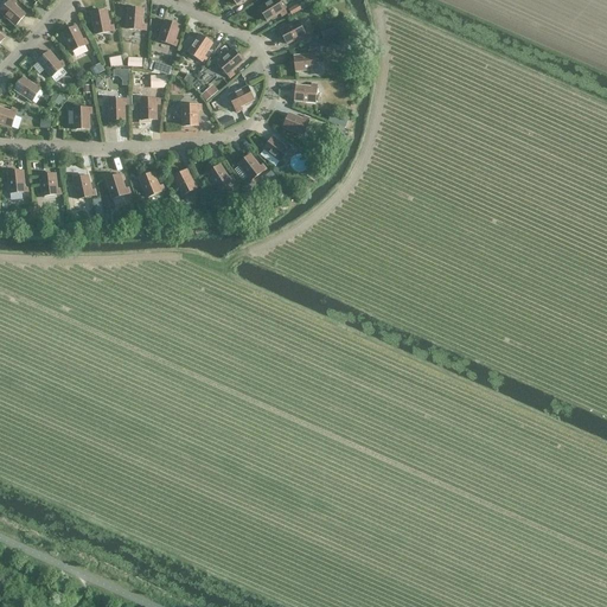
[(17,2),(14,0),(10,0),(0,11),(0,12),(16,26),(25,14),(14,5),(17,2)]
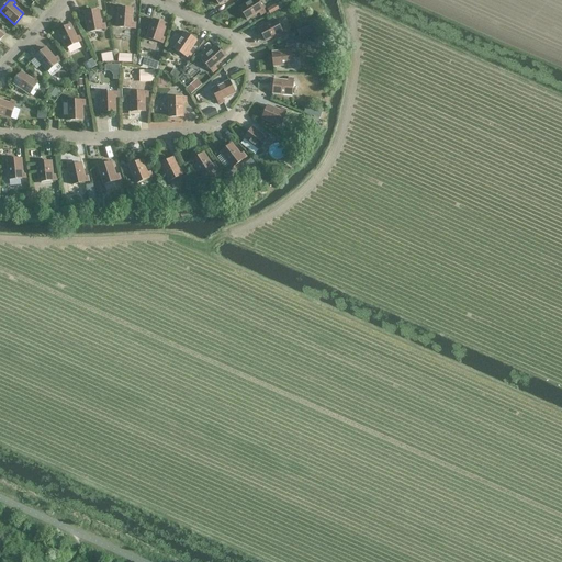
[(260,14),(265,12),(257,0),(250,0),(239,8),(247,20),(259,12),(260,14)]
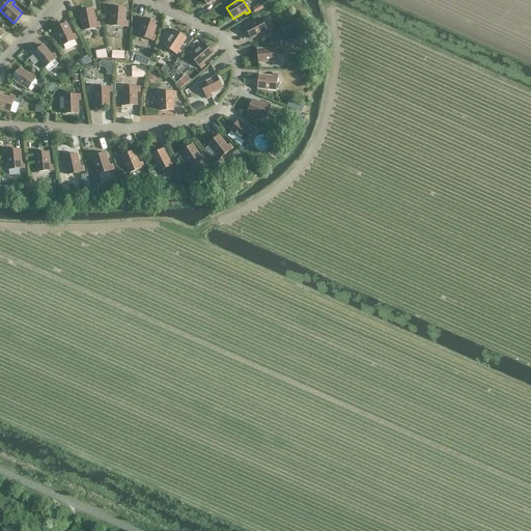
[(263,5),(261,6),(260,5),(252,9),(255,15),(263,10),(263,9),(266,8),(263,5)]
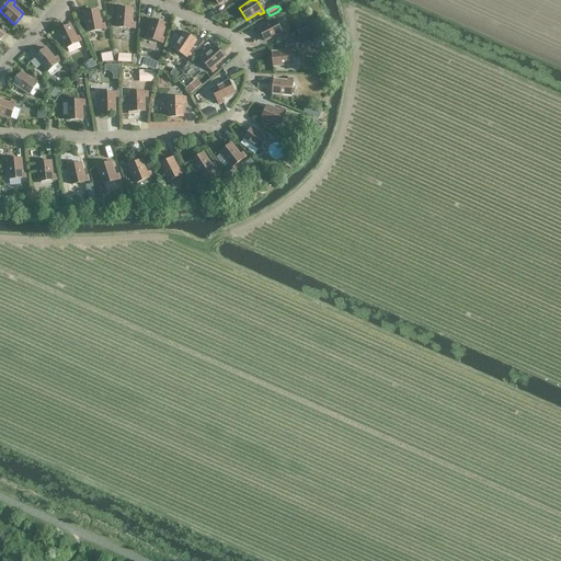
[(135,29),(135,23),(132,22),(133,9),(118,8),(117,26),(135,29)]
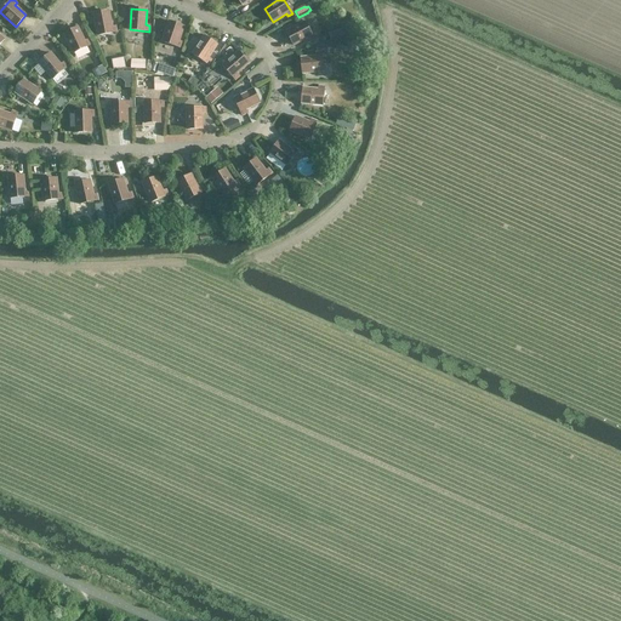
[(117,32),(115,26),(112,27),(109,11),(93,15),(98,35),(117,32)]
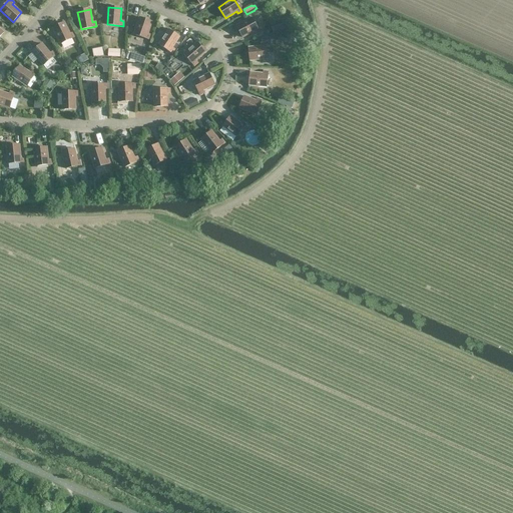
[(134,31),(138,16),(130,14),(126,29),(134,31)]
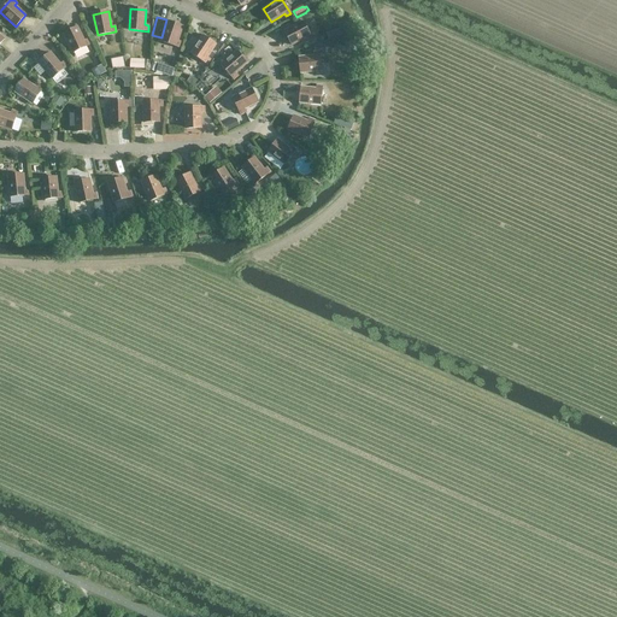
[(168,21),(164,34),(162,41),(180,47),(181,42),(177,41),(183,27),(168,21)]
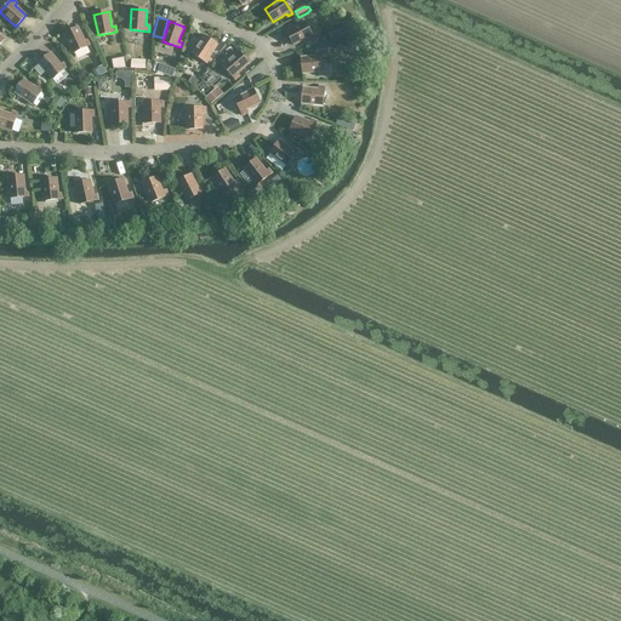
[(286,32),(294,45),(307,38),(309,41),(314,38),(305,21),(286,32)]
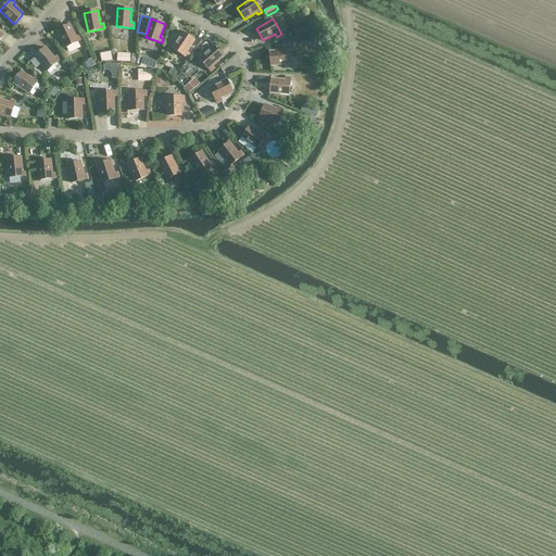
[(317,22),(294,30),(297,37),(319,28),(317,22)]
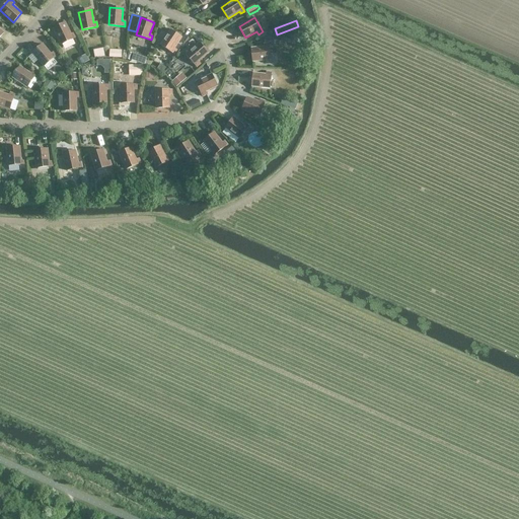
[(54,28),(61,45),(75,38),(73,33),(71,34),(65,22),(54,28)]
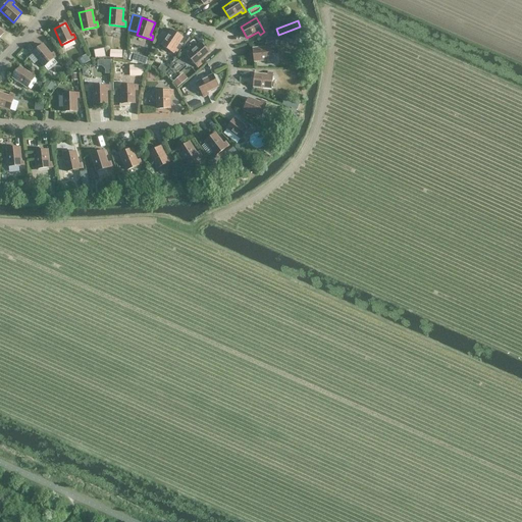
[(175,54),(177,50),(175,48),(183,38),(171,30),(162,45),(175,54)]
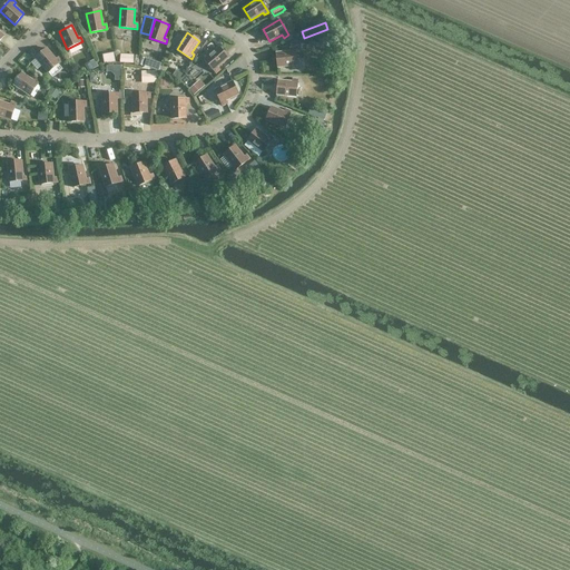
[(219,69),(217,67),(228,58),(219,47),(204,60),(216,72),(219,69)]
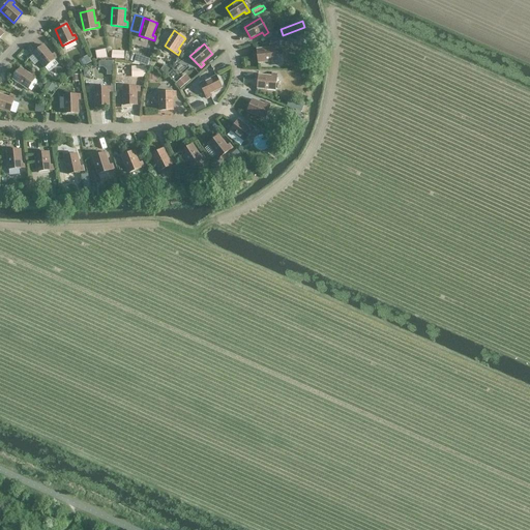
[(274,43),(269,45),(270,48),(257,49),(258,62),(276,60),(274,43)]
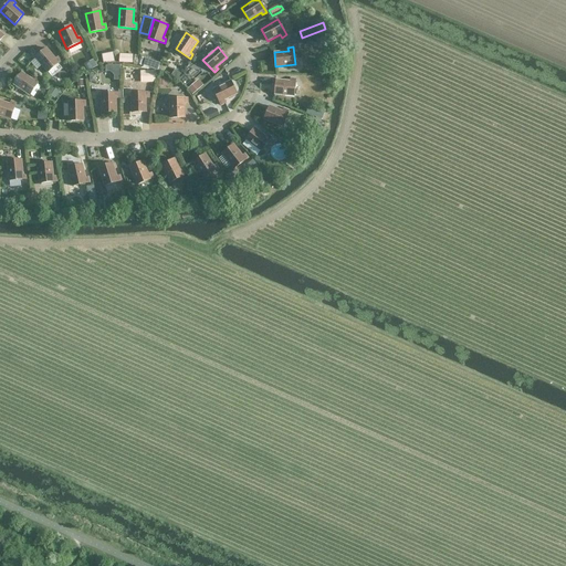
[(35,58),(48,72),(61,61),(58,56),(55,59),(46,48),(35,58)]
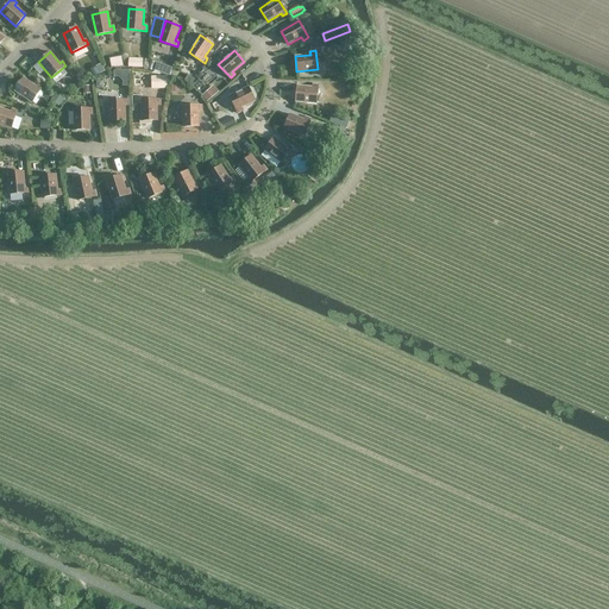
[(110,58),(112,68),(124,66),(121,56),(110,58)]
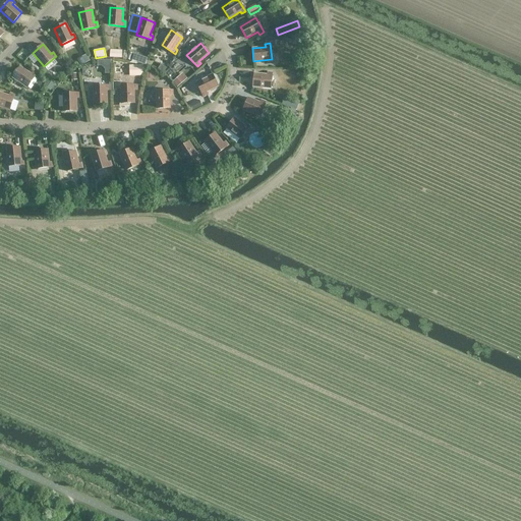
[(109,57),(122,58),(122,50),(110,49),(109,57)]
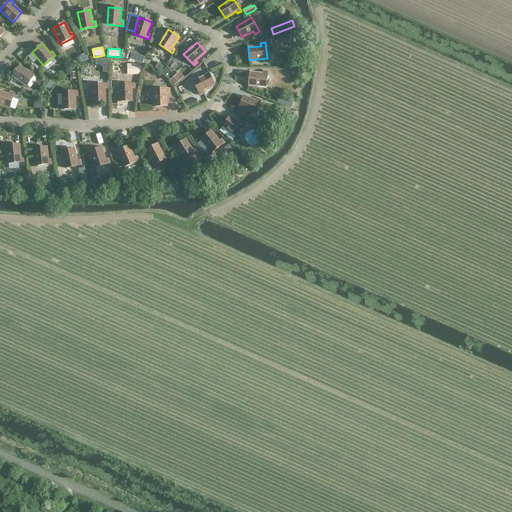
[(142,63),(145,57),(131,53),(129,59),(142,63)]
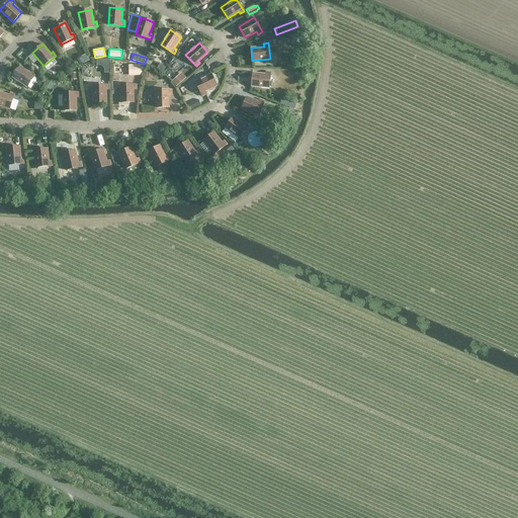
[(77,59),(80,65),(88,60),(85,55),(77,59)]
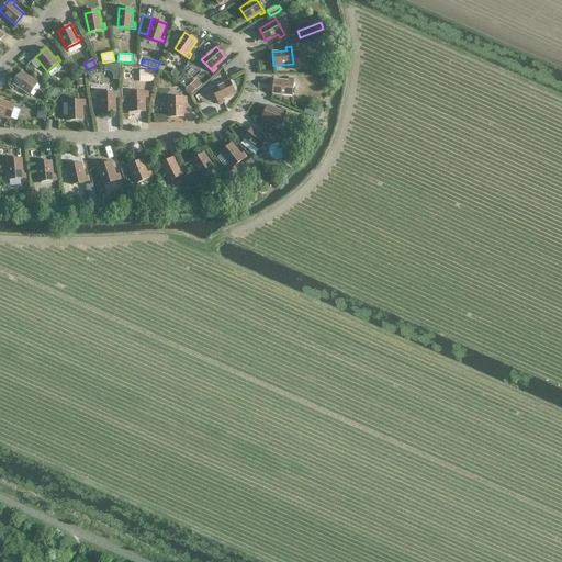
[(66,64),(63,67),(67,72),(68,71),(75,79),(76,79),(78,77),(66,64)]
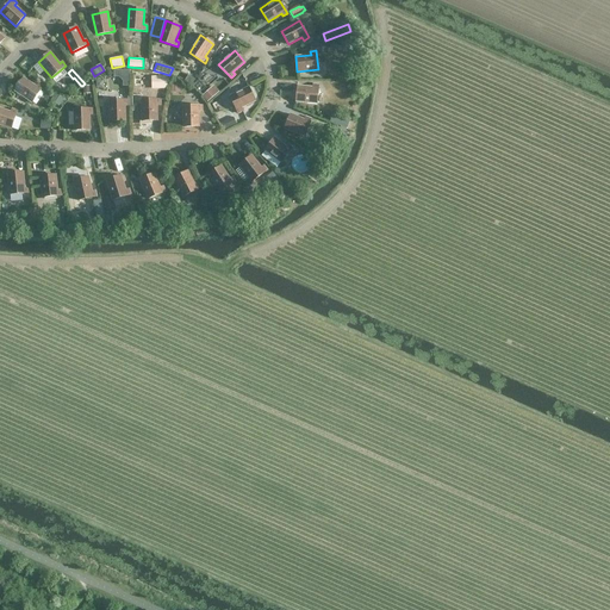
[(119,70),(118,70),(118,78),(119,78),(123,81),(130,81),(130,70),(119,70)]
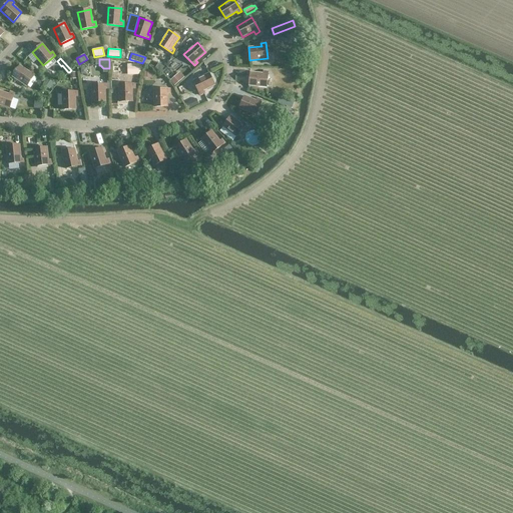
[(160,72),(163,67),(158,63),(155,68),(160,72)]
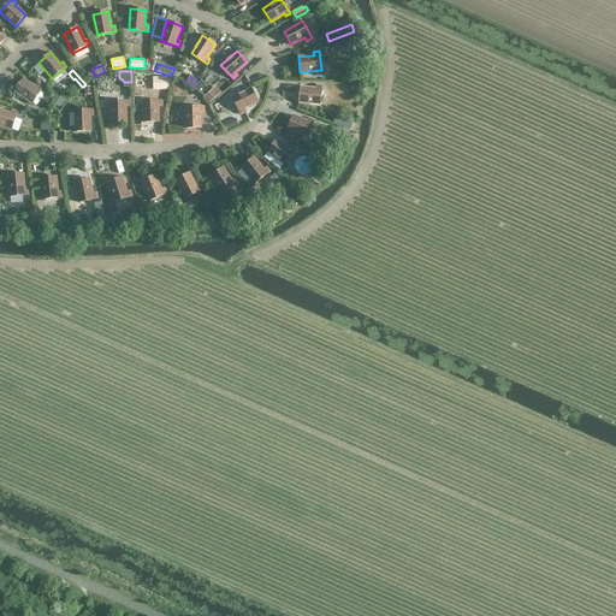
[(169,77),(157,77),(157,89),(169,89),(169,77)]
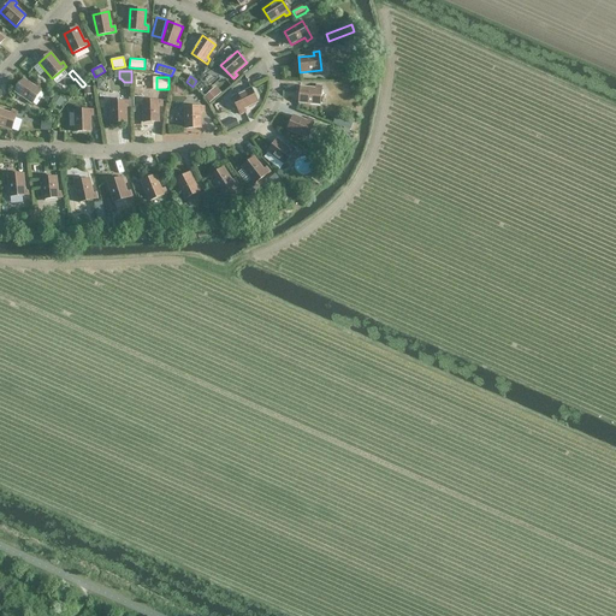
[(15,92),(33,104),(43,88),(39,84),(36,88),(23,80),(15,92)]
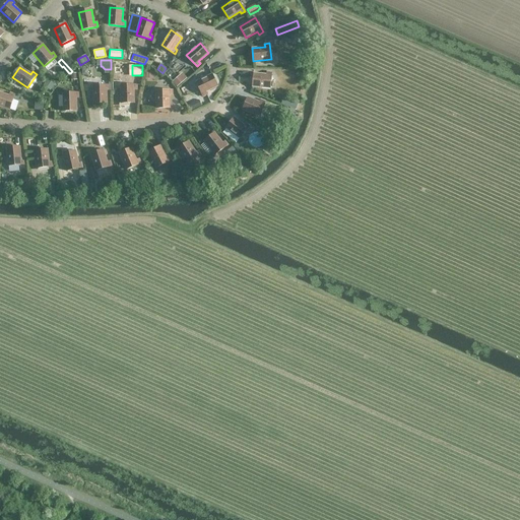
[(145,69),(145,78),(152,79),(152,75),(154,75),(154,69),(145,69)]
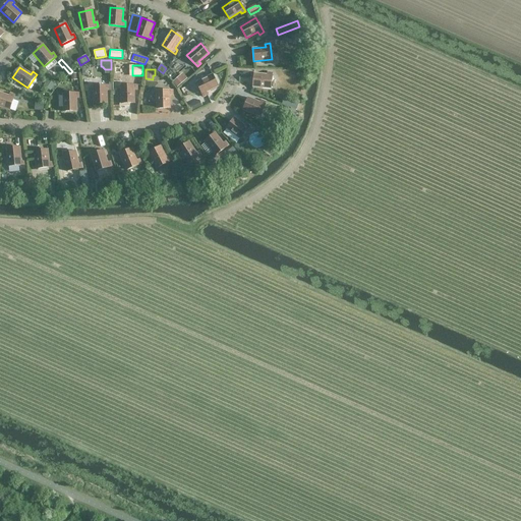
[(267,74),(254,73),(252,87),(271,89),(273,72),(268,71),(267,74)]
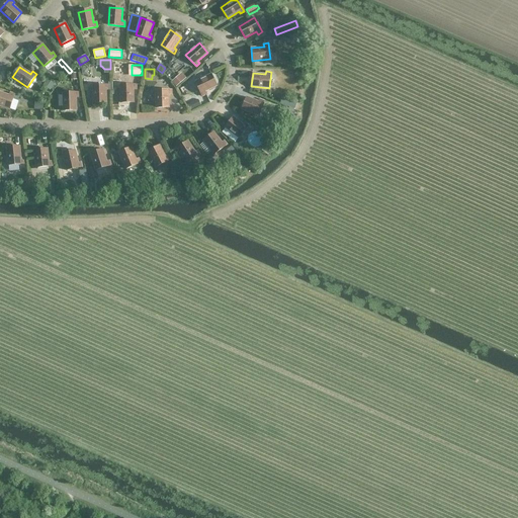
[(205,91),(217,85),(211,74),(195,82),(202,96),(206,94),(205,91)]
